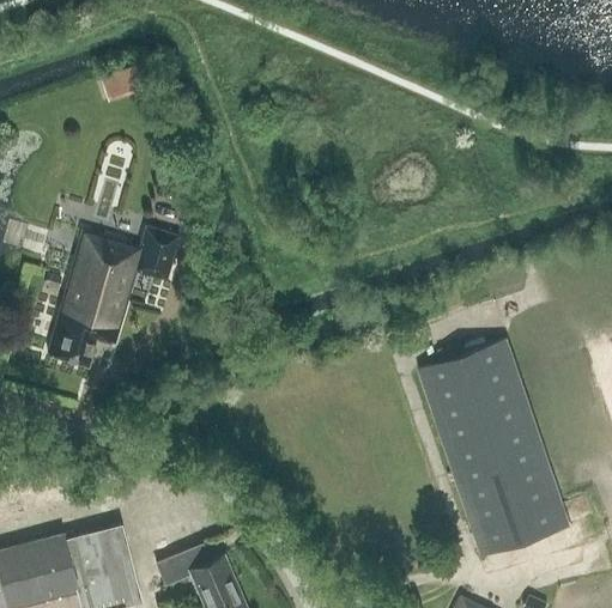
[(135,67),(102,78),(109,101),(143,90),(135,67)]
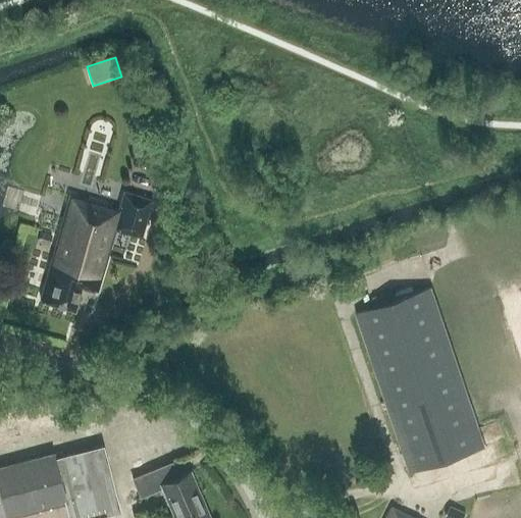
[(141,240),(151,205),(125,197),(121,213),(71,199),(42,303),(75,313),(82,291),(98,295),(116,232),(141,240)]
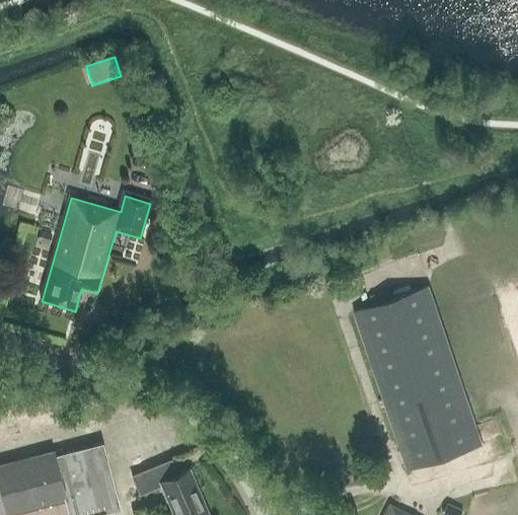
[(42,233),(39,244),(51,247),(53,236),(42,233)]
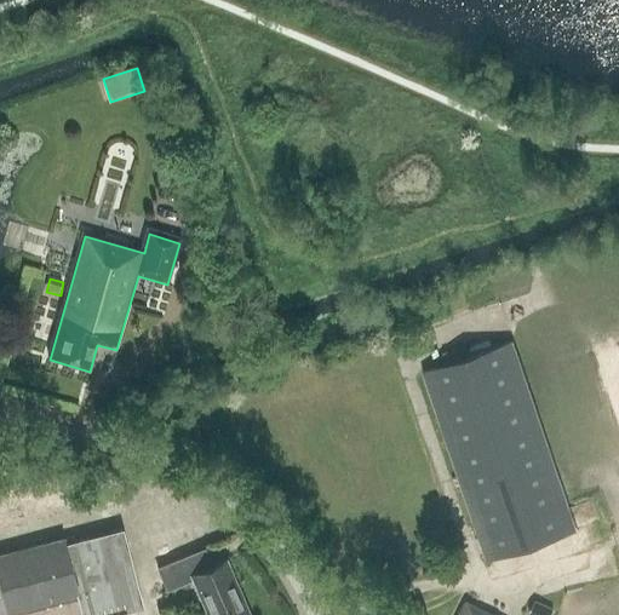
[(488,564),(578,534),(514,345),(424,377),(488,564)]
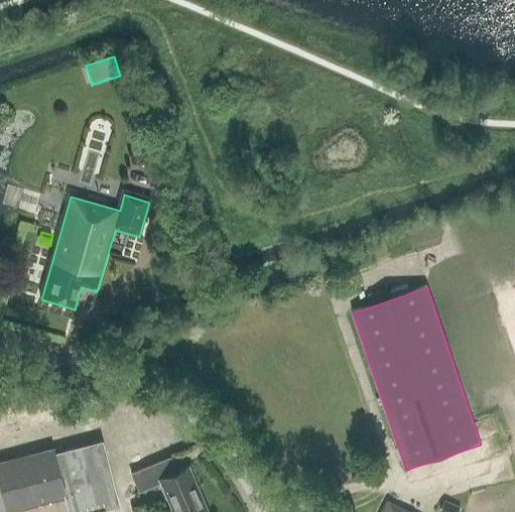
[(95,511),(118,506),(103,445),(55,458),(53,452),(0,465),(0,511),(20,511),(67,500),(69,511),(95,511)]
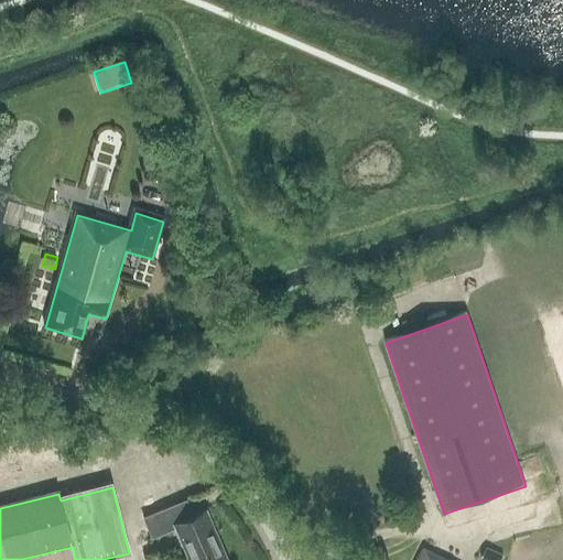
[(177,508),(144,521),(153,541),(177,531),(188,559),(225,559),(206,515),(184,524),(177,508)]
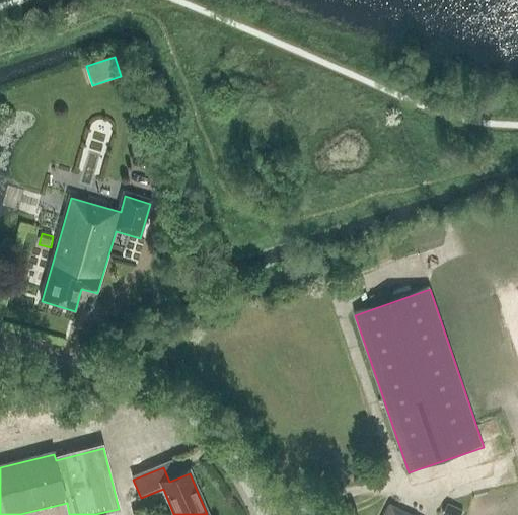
[(356,514),(352,506),(334,514),(356,514)]
